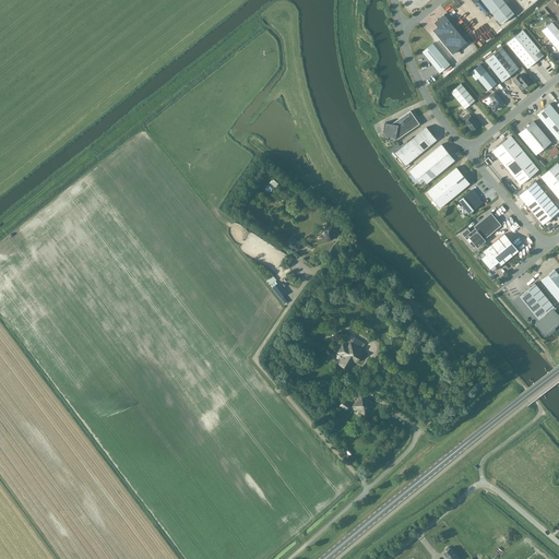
[(480,0),(501,24),(514,14),(502,0),(480,0)]
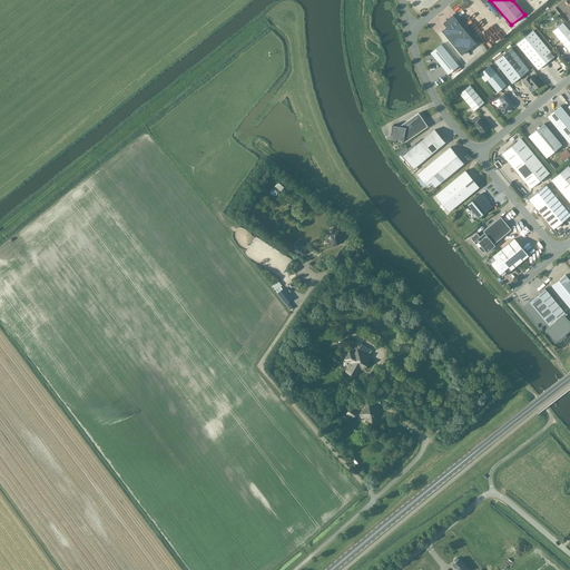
[(461,10),(455,15),(459,19),(470,11),(468,9),(462,12),(461,10)]
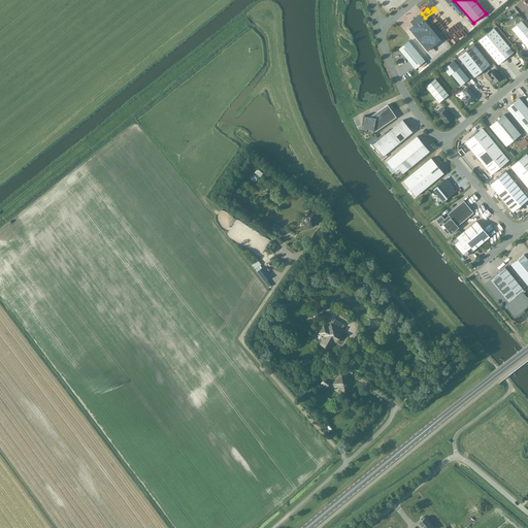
[(428,52),(441,40),(419,14),(410,22),(414,26),(409,29),(428,52)]
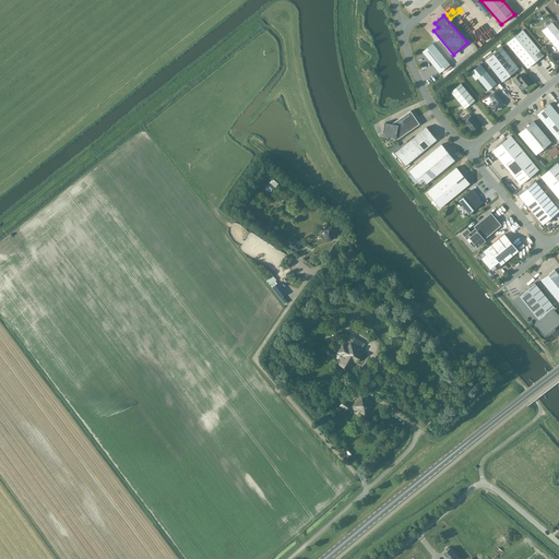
[(542,31),(558,51),(558,31),(552,22),(542,31)]
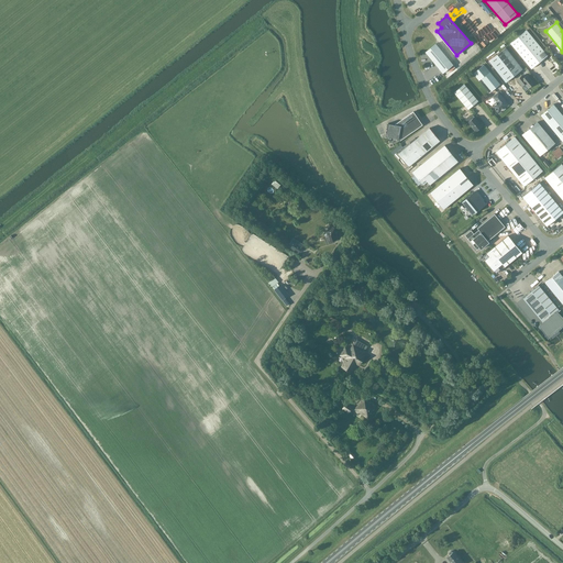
[(489,31),(493,36),(499,32),(495,26),(489,31)]
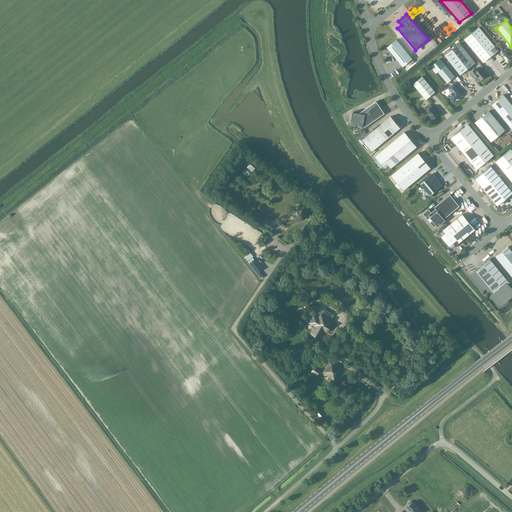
[(474,51),(488,39),(479,27),(464,39),(474,51)]
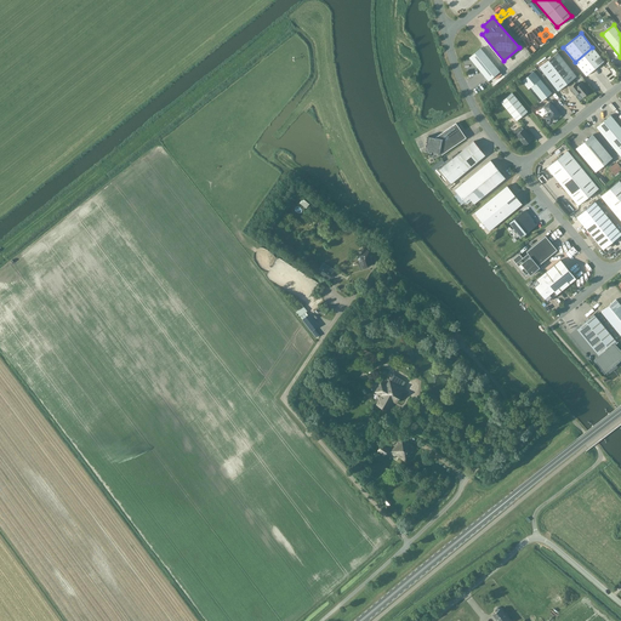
[(586,75),(604,61),(592,47),(575,62),(586,75)]
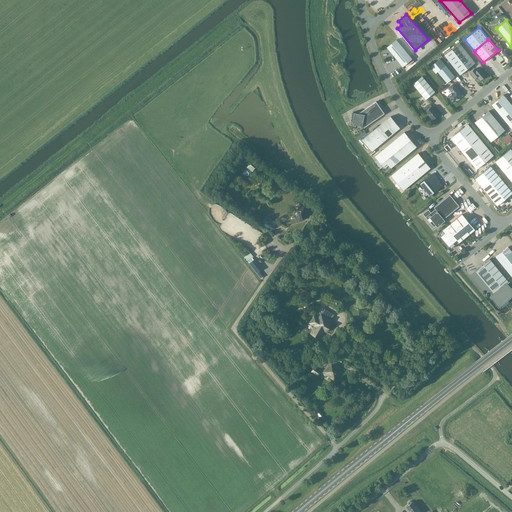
[(412,59),(396,40),(387,48),(403,67),(412,59)]
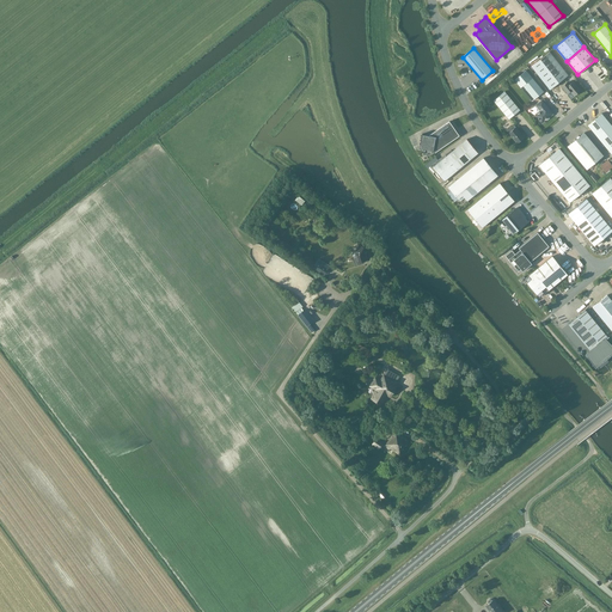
[(568,75),(550,51),(531,66),(550,90),(568,75)]
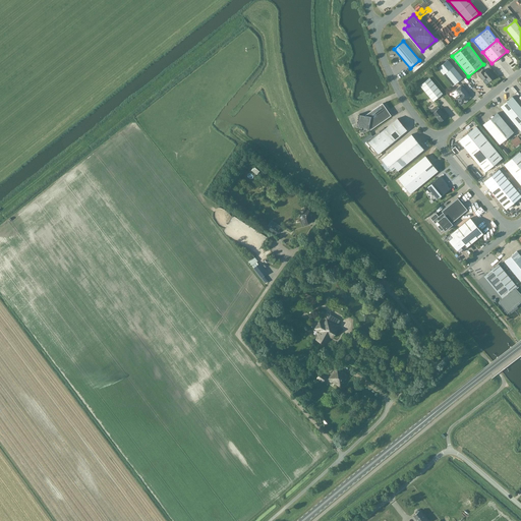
[(453,66),(448,60),(438,68),(453,87),(463,77),(453,66)]
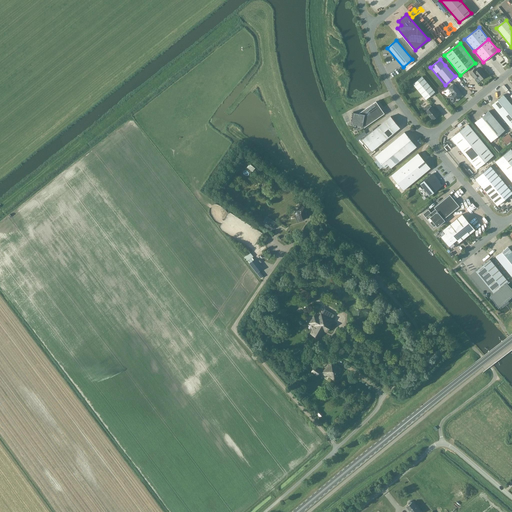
[(476,71),(475,69),(470,72),(474,77),(476,75),(480,80),(483,78),(483,79),(484,79),(486,77),(485,76),(486,76),(480,68),(476,71)]
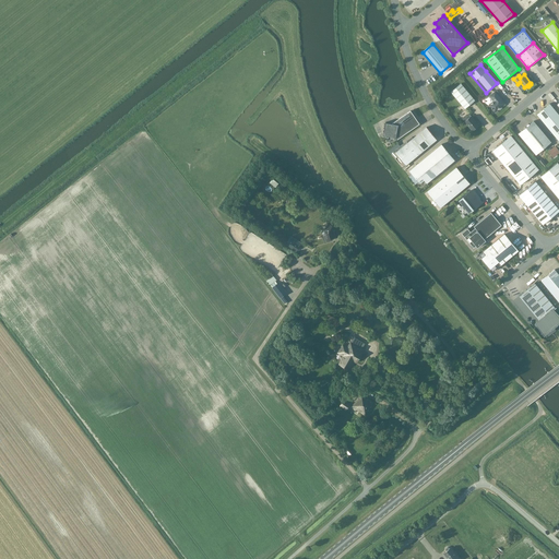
[(475,100),(461,83),(451,92),(465,108),(475,100)]
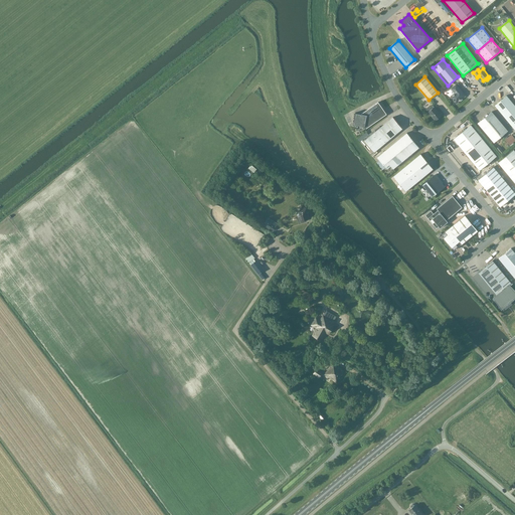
[(451,97),(456,104),(459,101),(460,101),(462,100),(462,99),(465,96),(456,84),(452,89),(455,94),(451,97)]
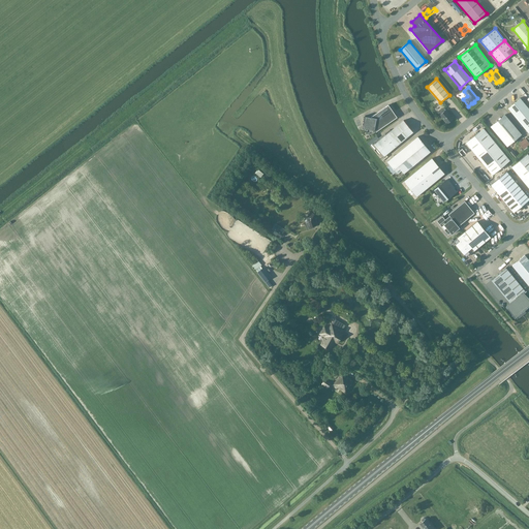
[(521,98),(515,103),(521,111),(527,106),(521,98)]
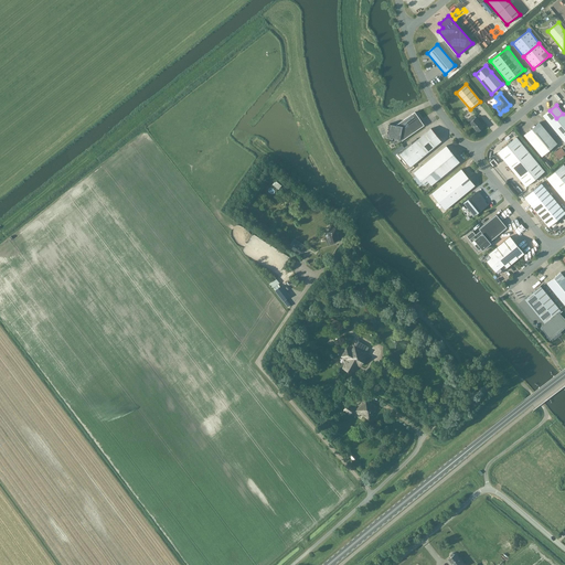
[(556,118),(550,110),(543,115),(550,124),(556,118)]
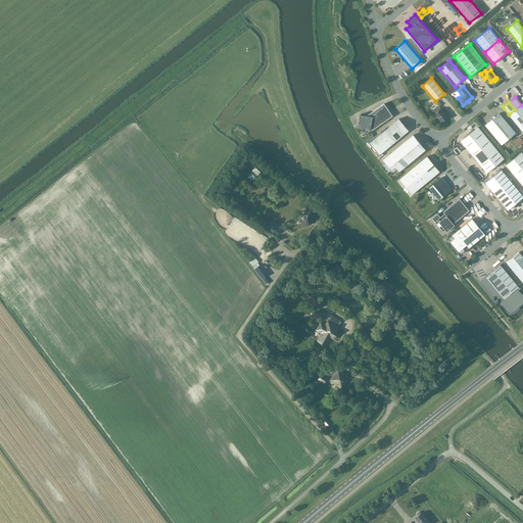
[(366,135),(372,131),(392,115),(384,103),(367,115),(361,114),(359,127),(362,127),(366,135)]
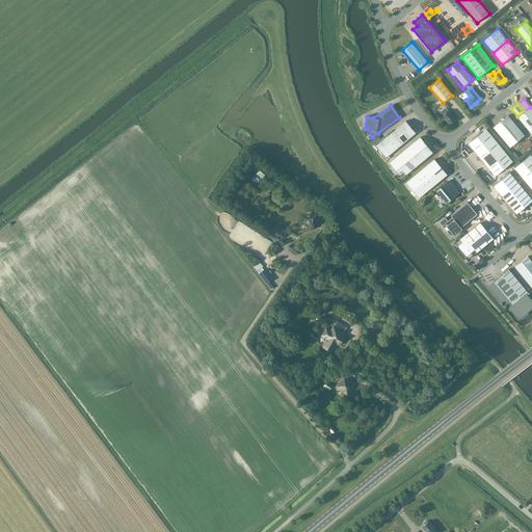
[(523,123),(531,114),(531,109),(530,107),(524,111),(517,116),(523,123)]
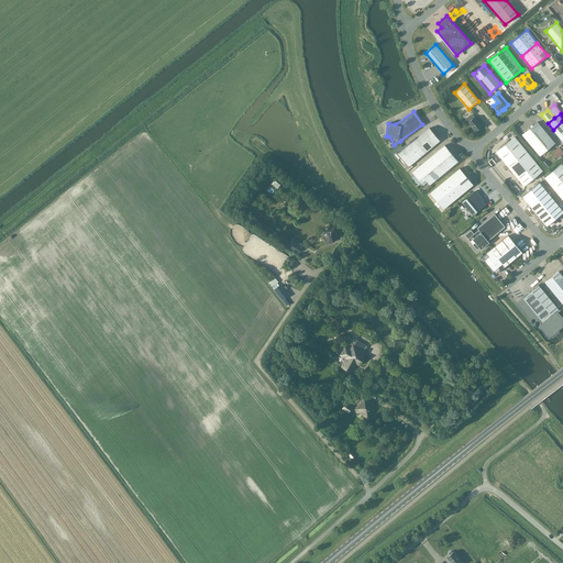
[(483,127),(474,116),(472,116),(471,117),(470,117),(468,117),(466,118),(466,120),(468,122),(476,132),(483,127)]
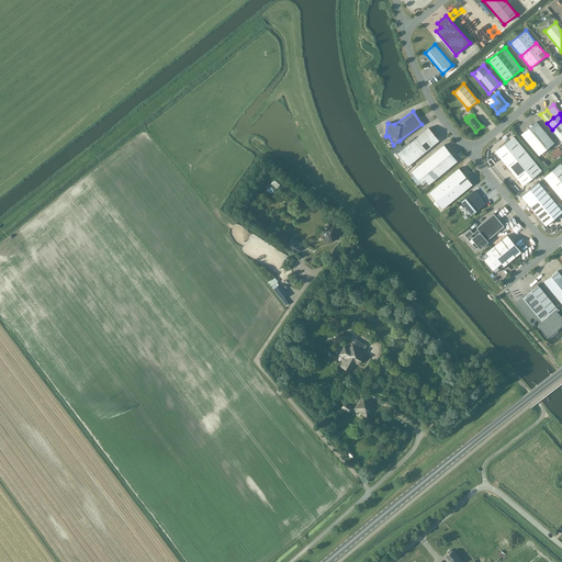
[(558,136),(561,132),(561,121),(552,130),(558,136)]
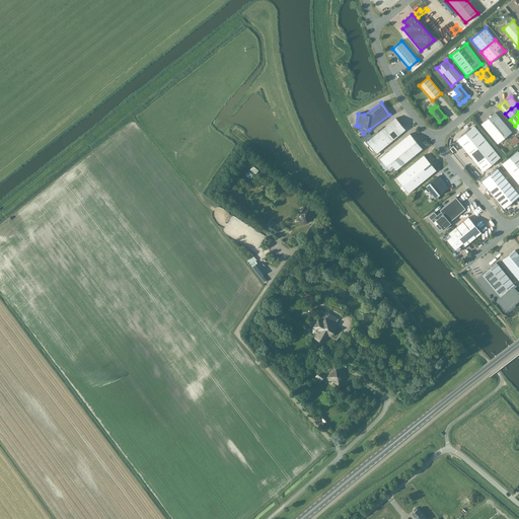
[(512,132),(496,113),(482,124),(498,144),(512,132)]
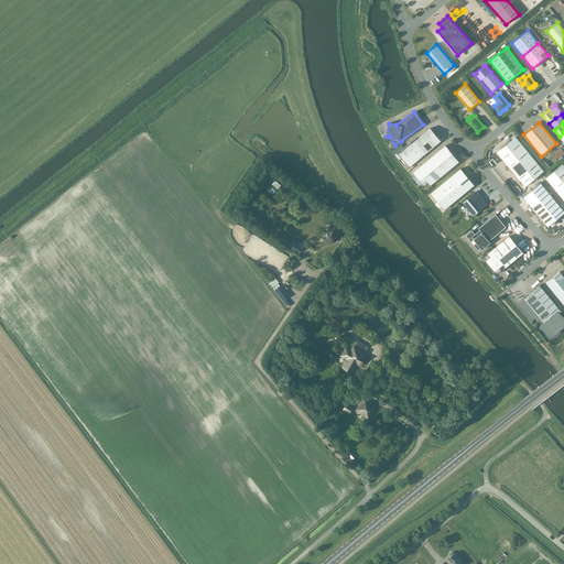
[(400,153),(410,166),(412,164),(441,141),(431,128),(400,153)]
